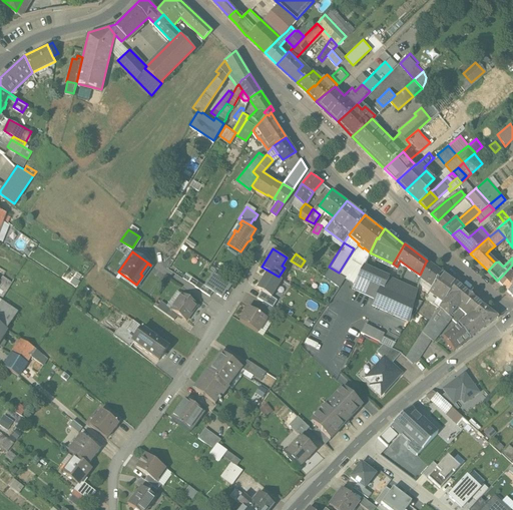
[(442,271),(427,261),(426,262),(420,275),(421,276),(420,277),(432,285),(442,271)]
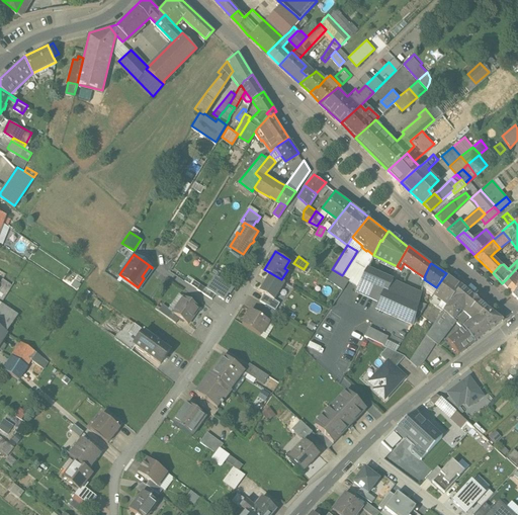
[(371,268),(367,266),(360,278),(383,289),(386,290),(391,281),(393,278),(371,268)]
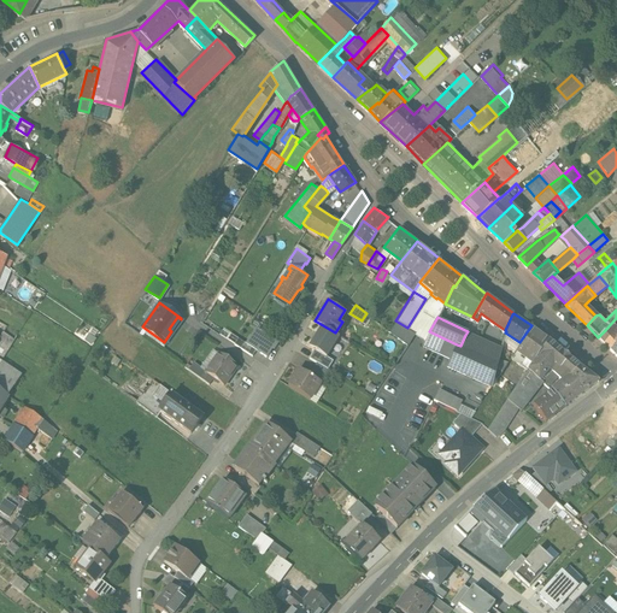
[(616,318),(605,330),(611,335),(611,336),(616,330),(616,318)]
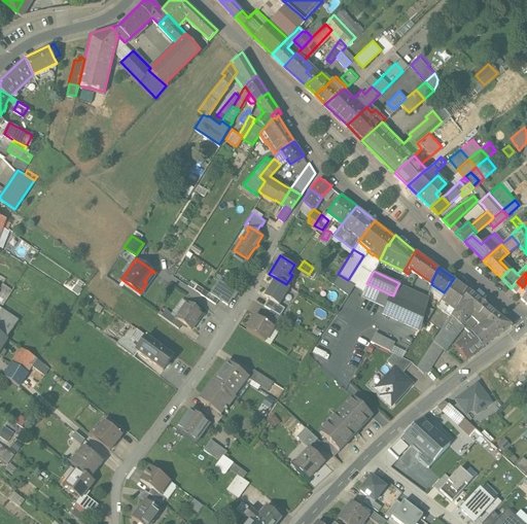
[(264,294),(269,298),(279,304),(279,303),(289,286),(286,284),(274,277),(264,294)]
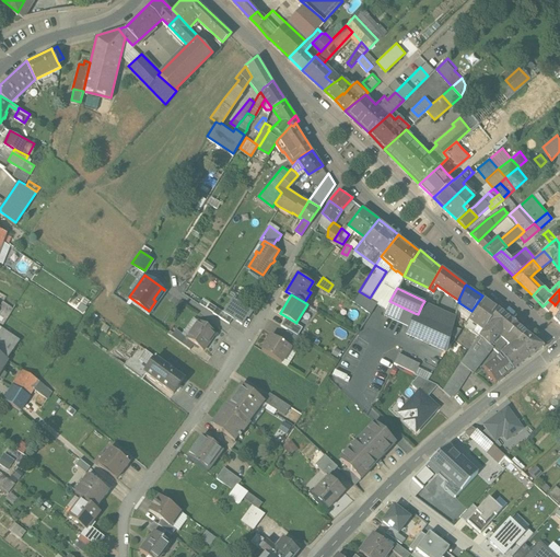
[(471,311),(464,323),(479,334),(499,308),(482,296),(471,311)]
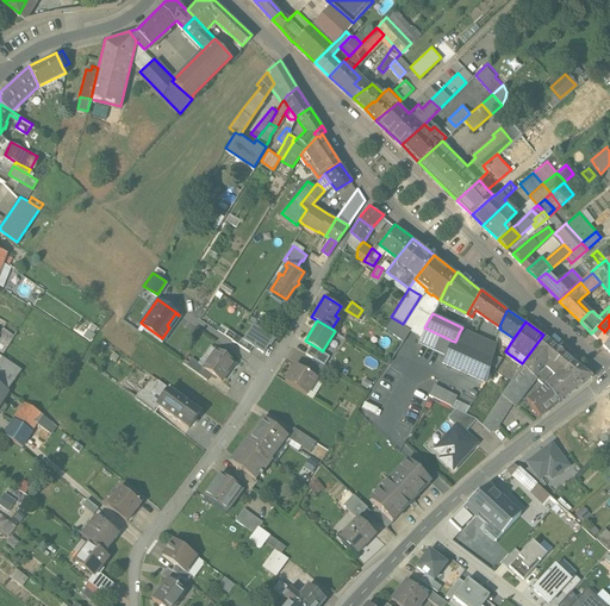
[(244,338),(254,344),(263,350),(268,342),(271,343),(274,337),(254,324),(244,338)]
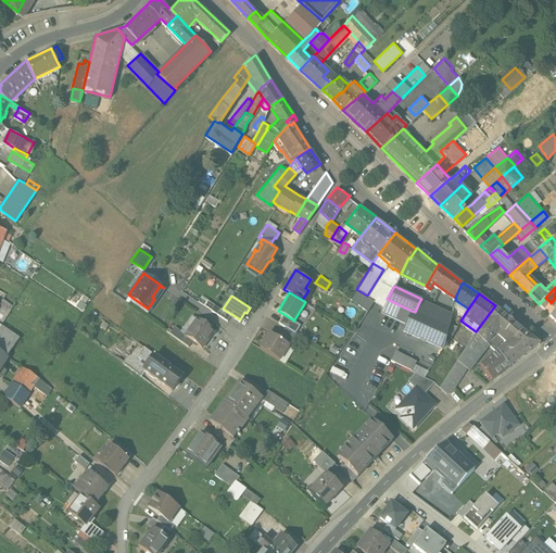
[(0,323),(0,324),(13,304),(2,298),(0,301),(0,323)]
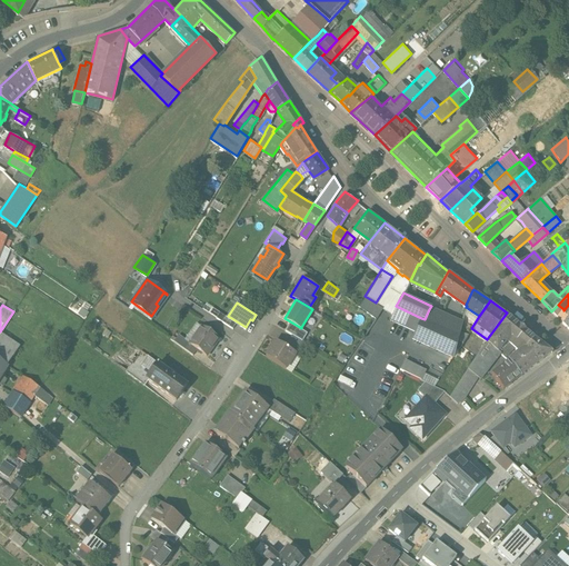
[(558,305),(551,311),(557,316),(563,309),(558,305)]
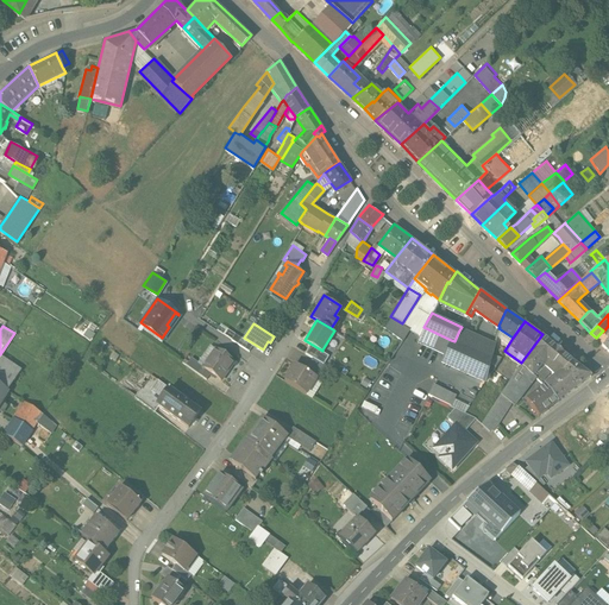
[(608,326),(603,332),(603,331),(596,338),(608,351),(608,350),(608,326)]
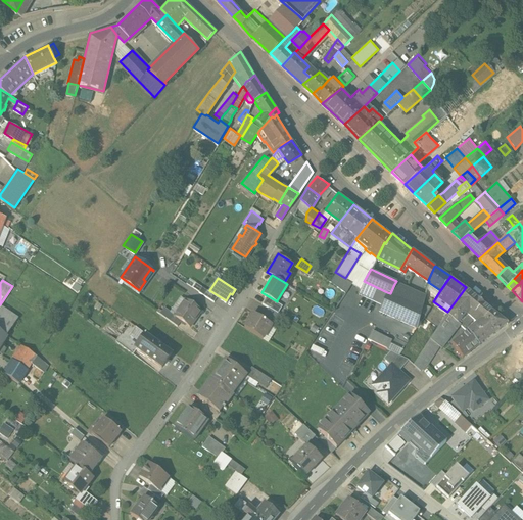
[(387,292),(364,281),(359,291),(382,302),(387,292)]
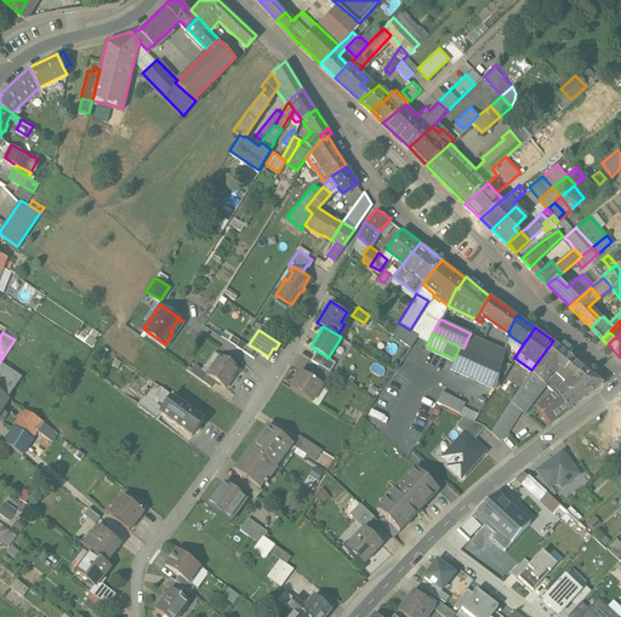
[(239,338),(235,344),(254,356),(258,350),(249,344),(239,338)]
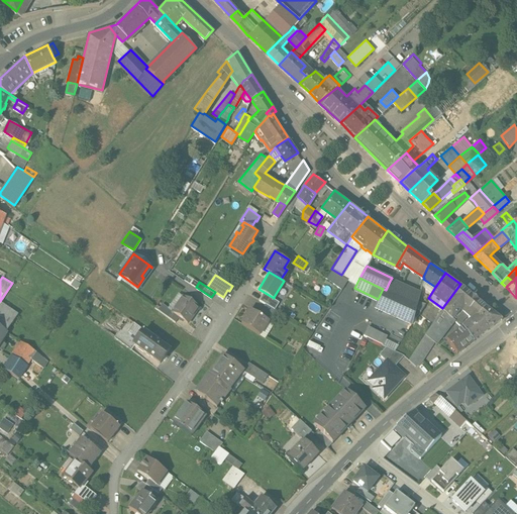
[(480,300),(460,284),(442,308),(452,317),(453,316),(461,307),(463,309),(469,313),(480,300)]
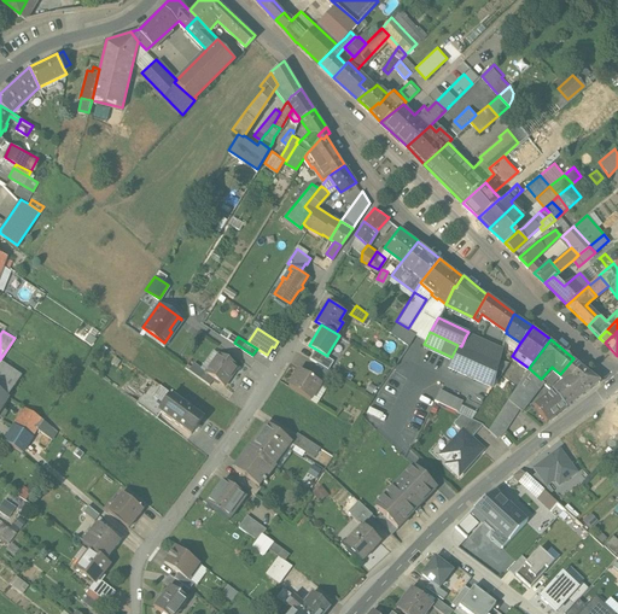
[(502,349),(491,344),(485,357),(497,363),(500,358),(502,349)]
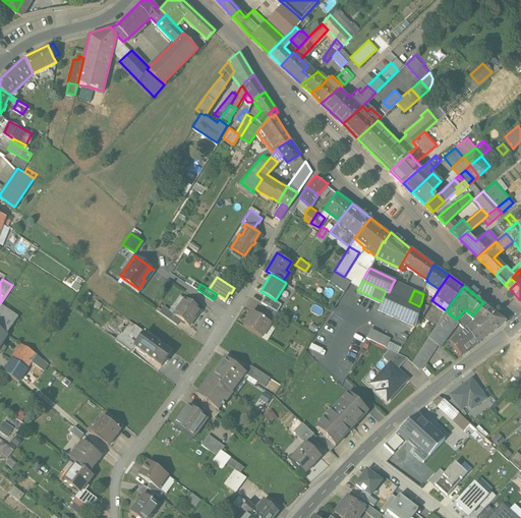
[(389,292),(386,291),(381,301),(378,307),(415,324),(419,309),(419,306),(409,301),(389,292)]
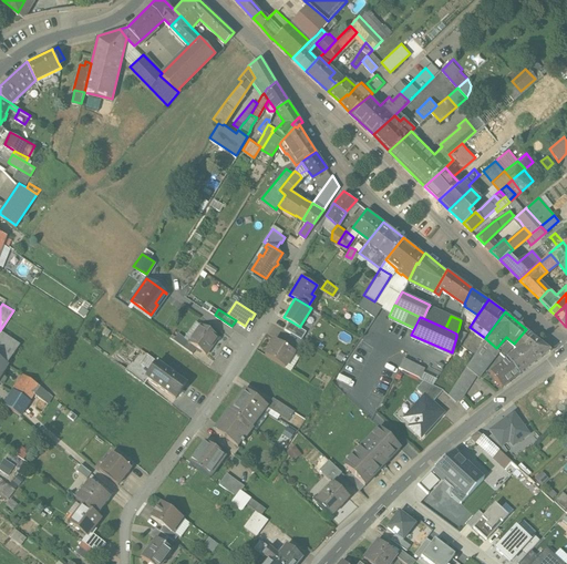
[(289,320),(284,328),(290,331),(301,338),(306,330),(300,326),(300,327),(289,320)]
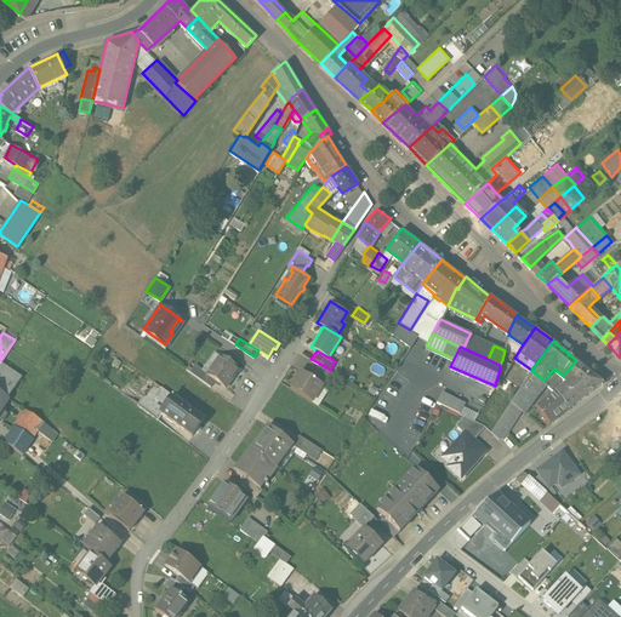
[(239,367),(220,353),(220,354),(221,355),(216,363),(215,361),(208,372),(206,372),(212,377),(224,387),(239,367)]
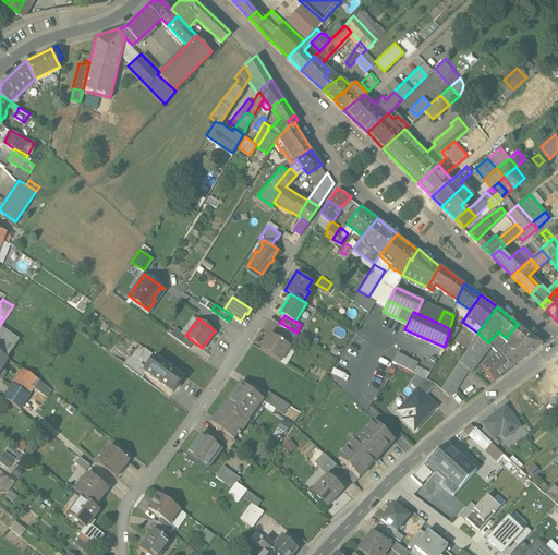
[(0,325),(0,324),(0,350),(8,356),(19,337),(0,325)]
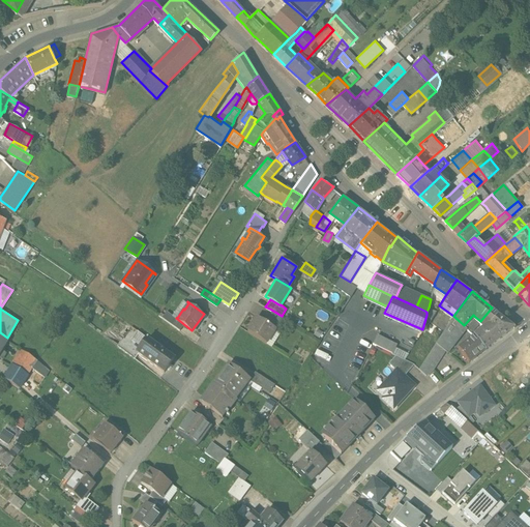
[(436,311),(429,308),(427,312),(427,315),(431,318),(436,311)]
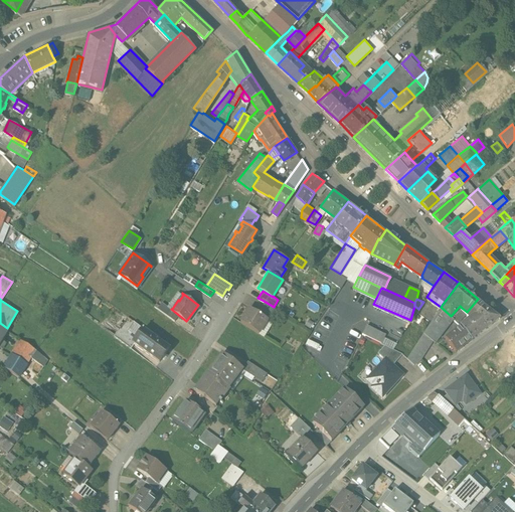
[(478,299),(467,312),(471,316),(487,306),(478,299)]
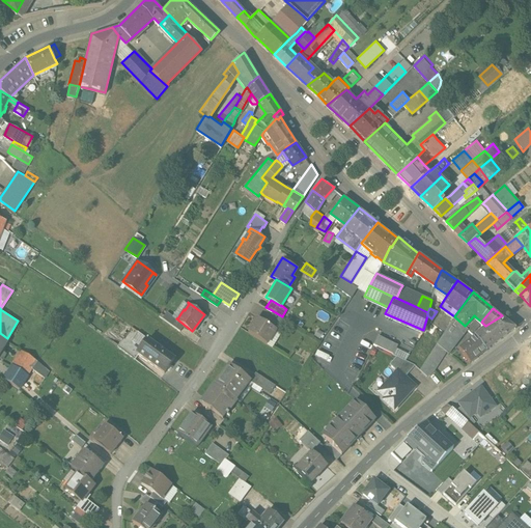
[(177,318),(166,310),(162,316),(178,328),(182,323),(176,318),(177,318)]
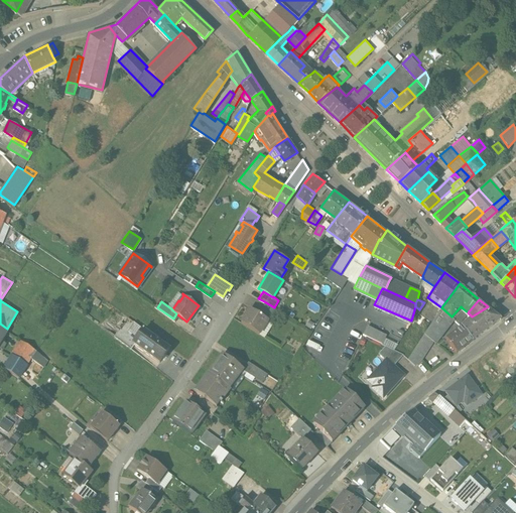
[(274,307),(264,301),(258,312),(268,318),(269,319),(276,308),(274,307)]
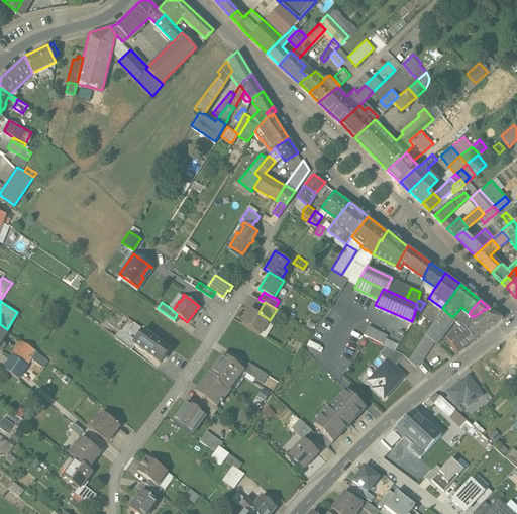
[(489,307),(473,317),(485,329),(501,317),(489,307)]
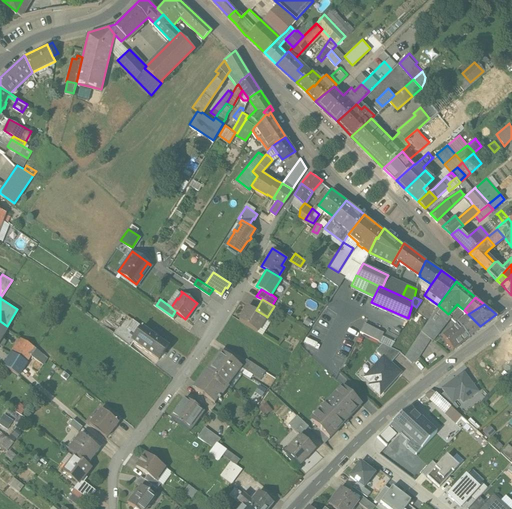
[(256,310),(248,305),(239,318),(257,330),(266,316),(256,310)]
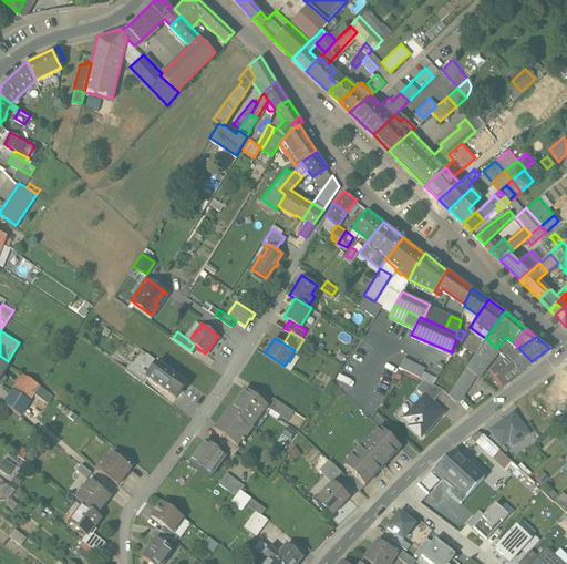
[(485,338),(474,352),(466,366),(476,373),(480,376),(500,350),(500,349),(498,349),(497,347),(496,348),(485,338)]
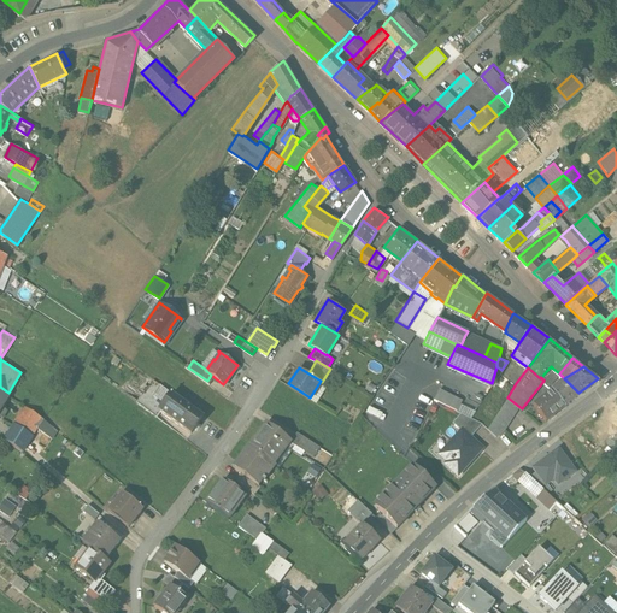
[(553,369),(542,379),(544,379),(544,381),(548,385),(559,373),(553,369)]
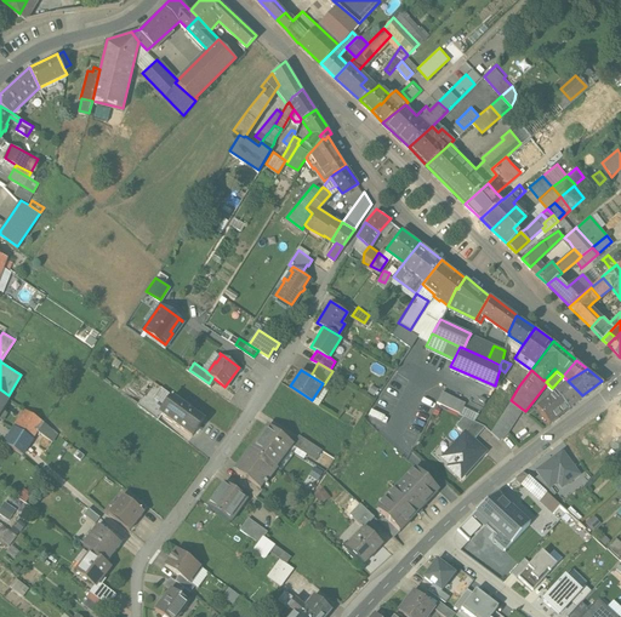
[(153,380),(137,403),(157,417),(160,411),(165,404),(153,395),(160,386),(153,380)]
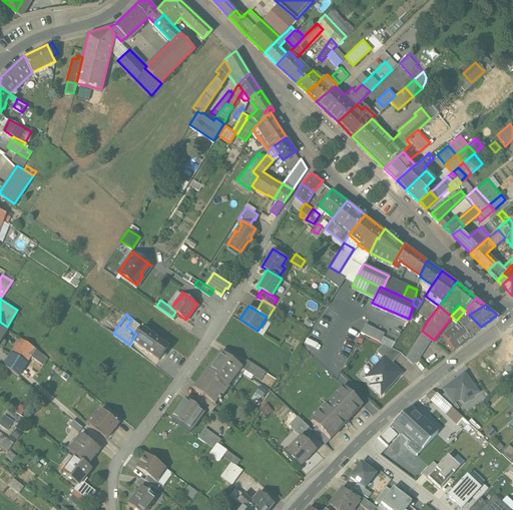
[(481,327),(469,315),(459,323),(459,324),(470,336),(481,327)]
